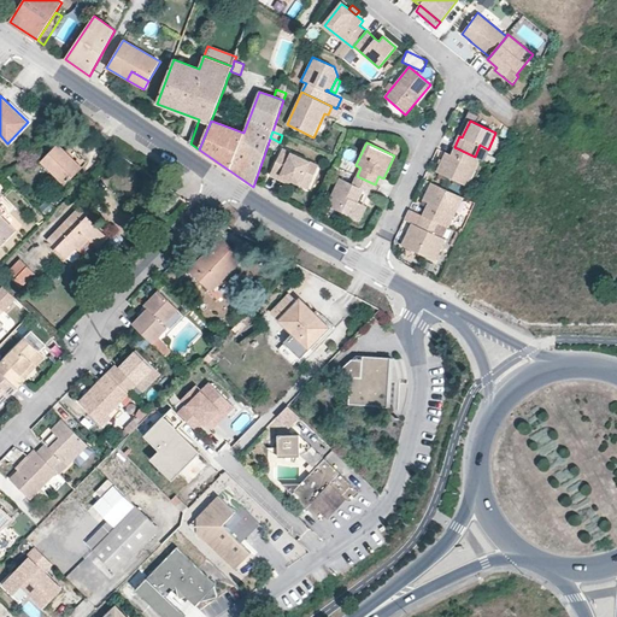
[(87,163),(70,146),(65,151),(58,144),(40,162),(64,184),(87,163)]
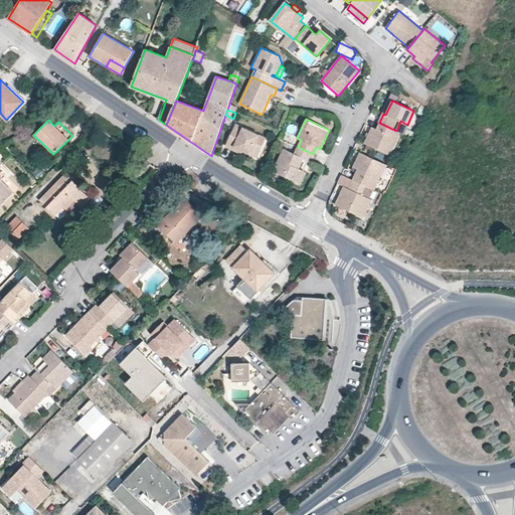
[(396,131),(379,123),(376,129),(372,127),(364,143),(390,156),(401,133),(396,131)]
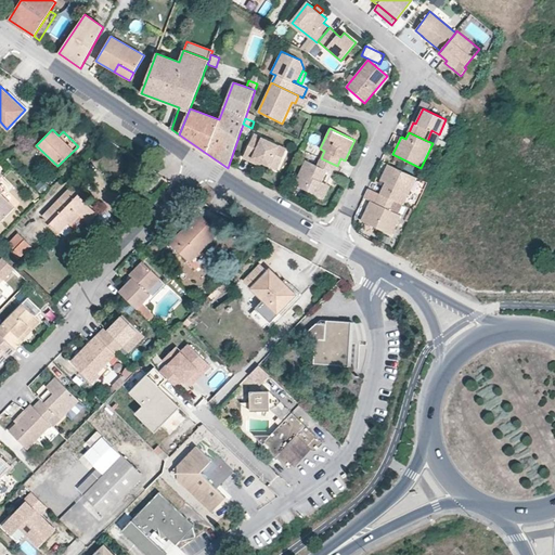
[(287,149),(254,133),(243,157),(250,162),(252,158),(262,163),(271,167),(275,157),(282,160),(287,149)]
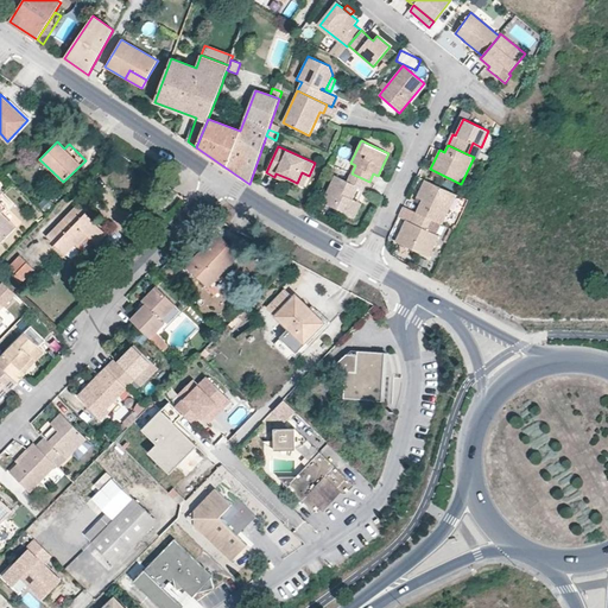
[(352,173),(350,172),(347,181),(335,175),(322,202),(352,216),(358,202),(358,201),(354,200),(359,188),(362,190),(363,190),(367,181),(352,173)]
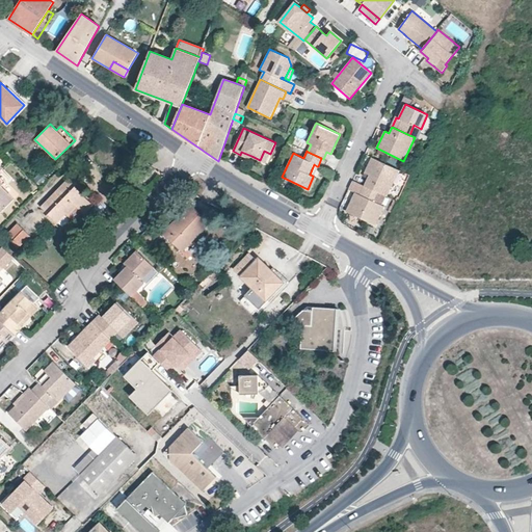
[(399,170),(371,157),(365,173),(369,175),(365,185),(377,191),(387,195),(399,170)]
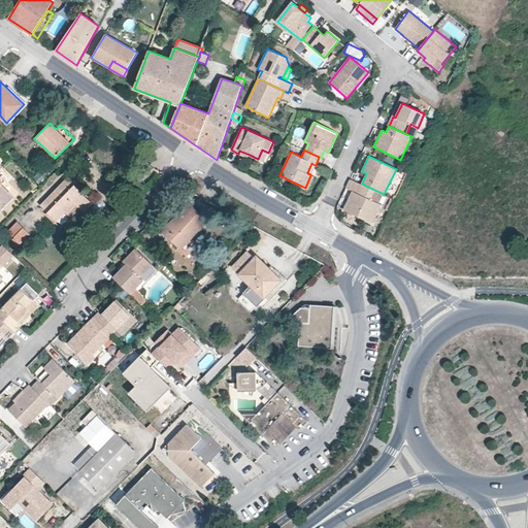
[(77,182),(70,174),(67,177),(74,185),(77,182)]
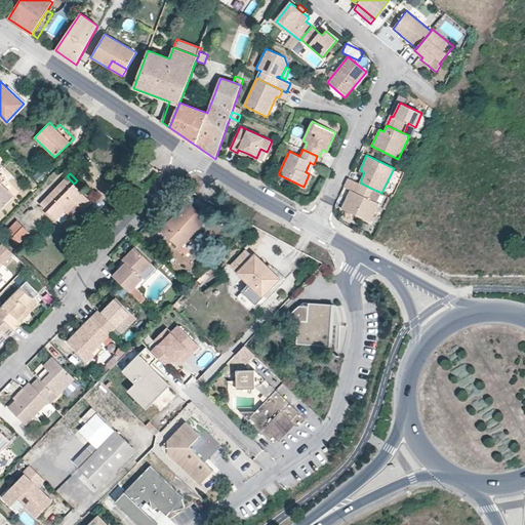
[(313,175),(309,174),(304,187),(307,189),(313,175)]
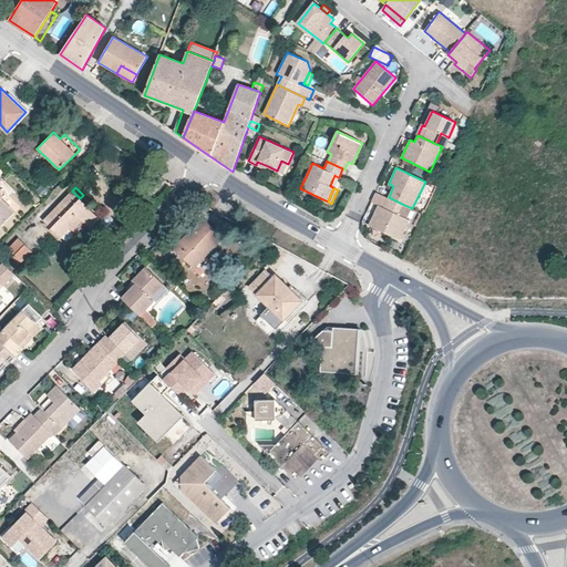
[(4,196),(0,191),(0,224),(1,226),(16,212),(2,198),(4,196)]
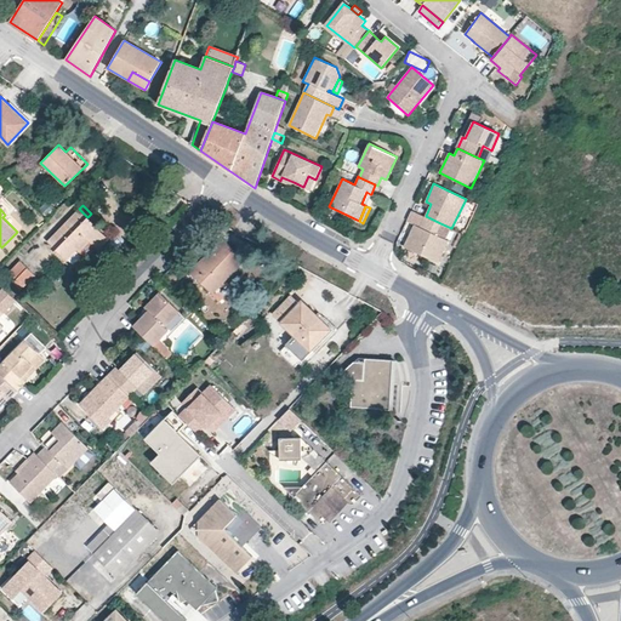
[(79,209),(47,241),(67,261),(77,250),(80,252),(86,258),(96,248),(98,250),(108,239),(95,227),(97,224),(87,217),(79,209)]
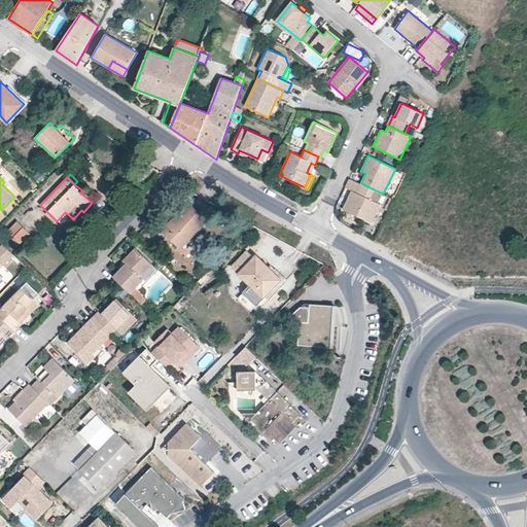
[(349,178),(345,187),(352,190),(356,192),(361,183),(349,178)]
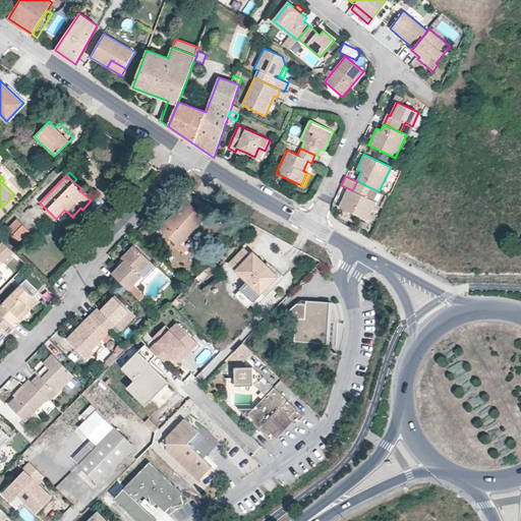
[(369,187),(357,181),(352,190),(348,188),(340,207),(367,221),(377,203),(373,201),(364,196),(369,187)]
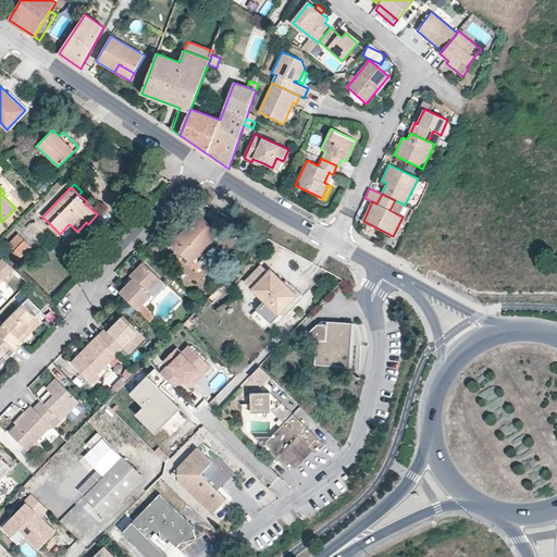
[(399,215),(405,205),(395,200),(390,210),(399,215)]
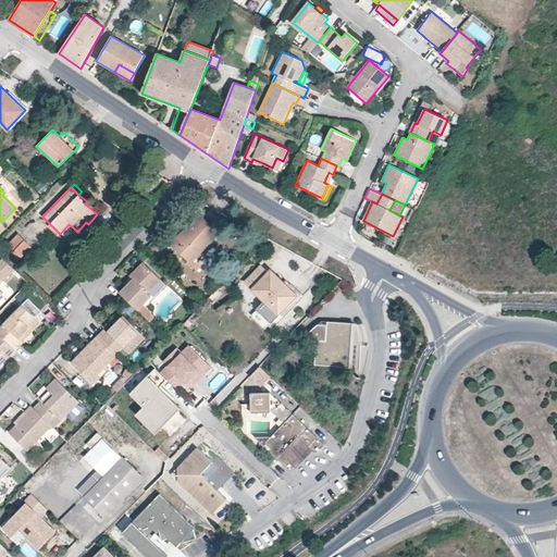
[(218,232),(201,217),(183,235),(182,233),(171,245),(189,261),(218,232)]
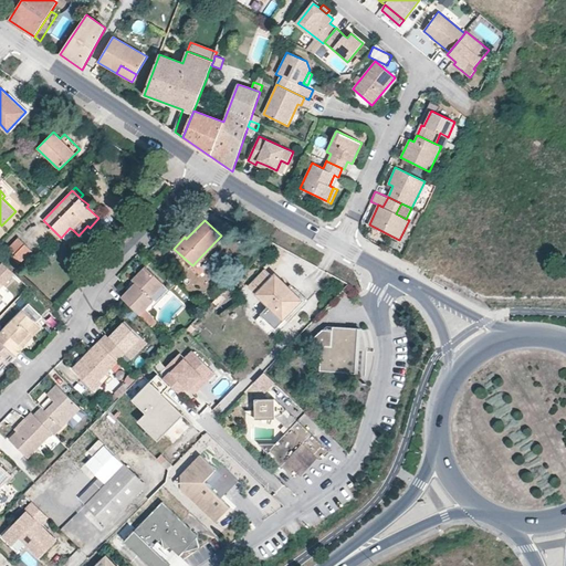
[(32,251),(18,238),(6,251),(19,264),(32,251)]
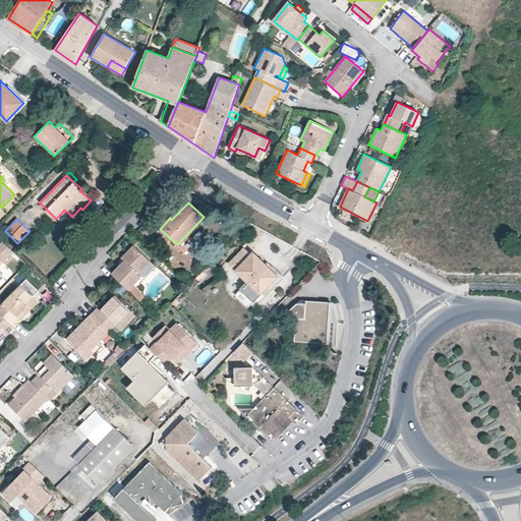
[(2,241),(0,242),(0,258),(3,263),(13,251),(2,241)]
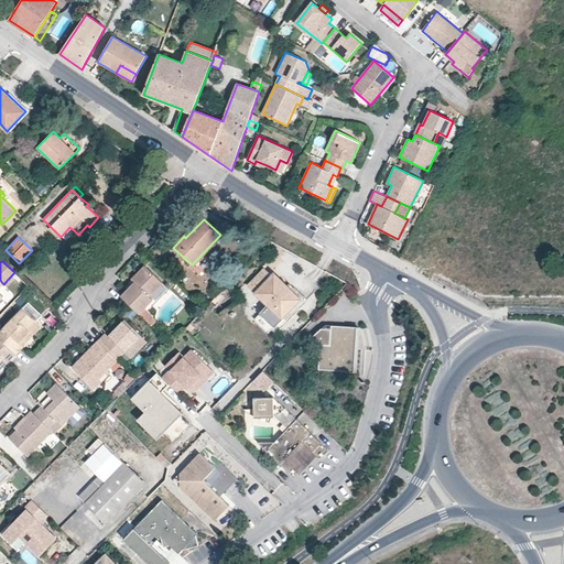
[(164,283),(145,266),(133,278),(137,280),(134,282),(127,290),(121,296),(140,314),(151,326),(156,322),(154,320),(154,318),(144,308),(153,300),(151,297),(164,283)]
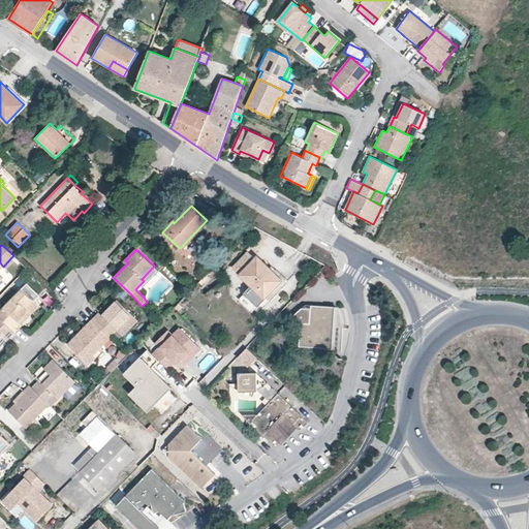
[(248,285),(236,299),(248,311),(251,308),(260,298),(263,301),(283,281),(274,272),(272,275),(245,249),(228,267),(248,285)]
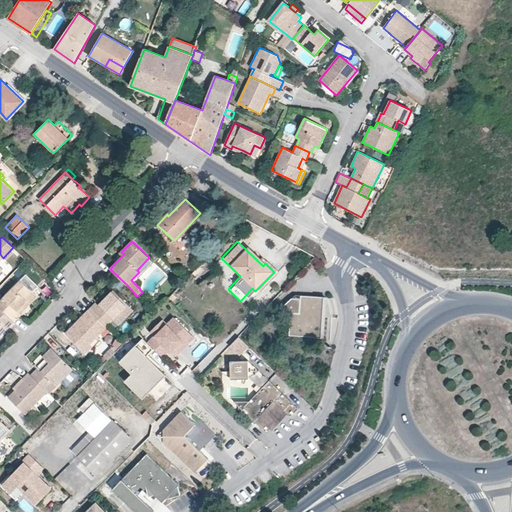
[(30,304),(38,297),(33,292),(21,280),(0,300),(0,308),(14,322),(22,314),(21,313),(18,311),(28,301),(30,304)]
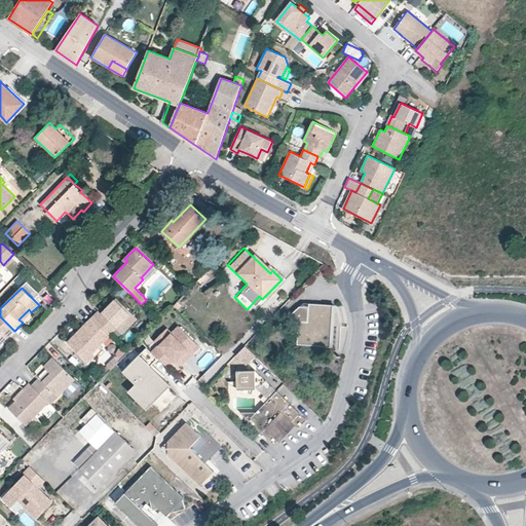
[(259,296),(250,306),(253,308),(262,299),(259,296)]
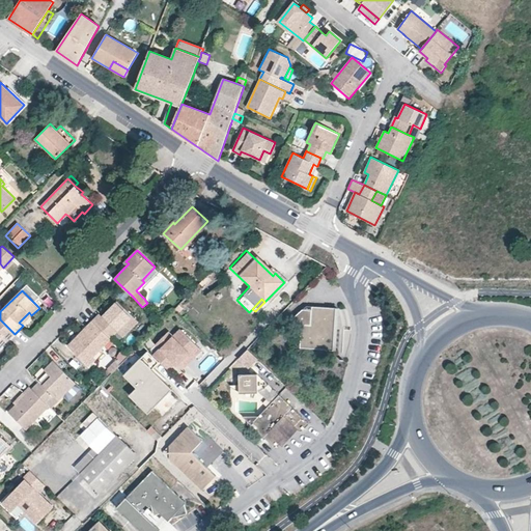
[(100,313),(92,320),(110,339),(117,332),(122,337),(139,322),(117,301),(103,316),(100,313)]
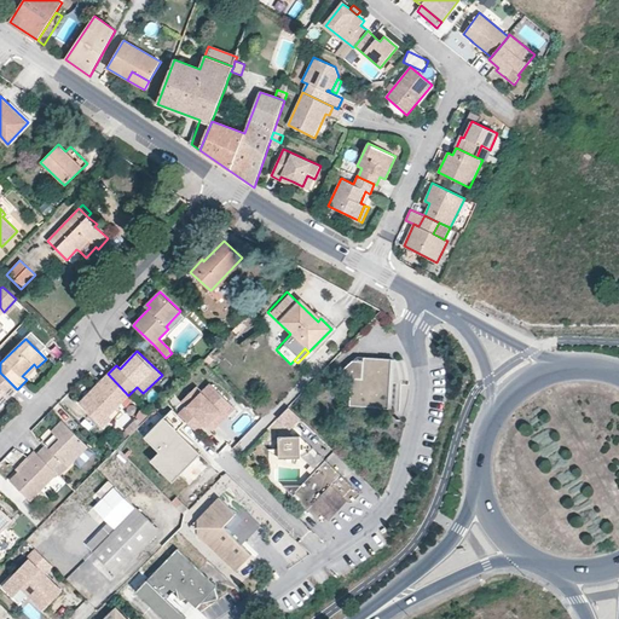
[(388,408),(392,358),(364,357),(363,360),(352,360),(345,369),(345,379),(352,379),(351,405),(388,408)]
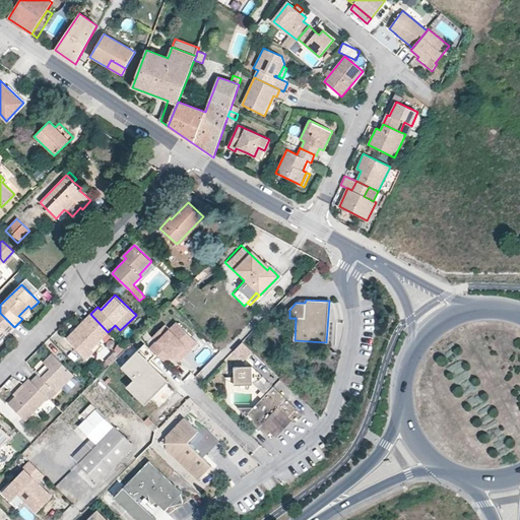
[(30,309),(28,306),(18,316),(21,318),(30,309)]
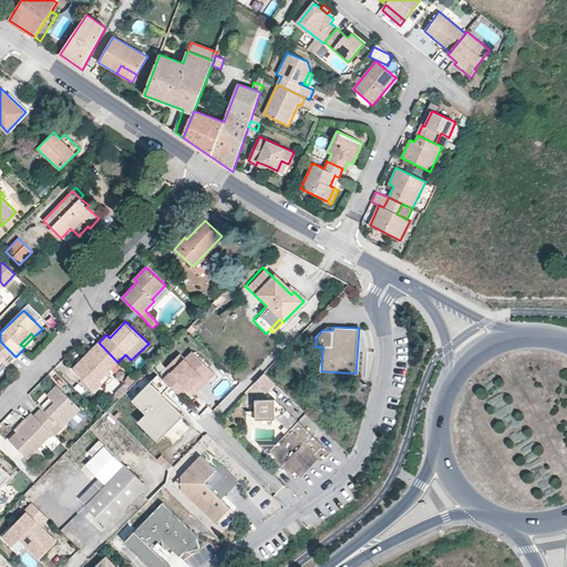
[(8,364),(16,357),(0,341),(0,362),(3,360),(8,364)]
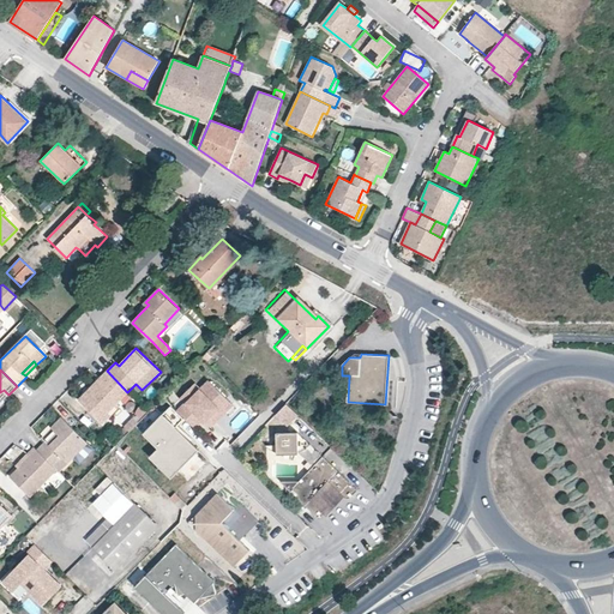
[(108,413),(128,392),(127,392),(107,371),(106,371),(89,390),(90,392),(80,402),(100,421),(108,413)]
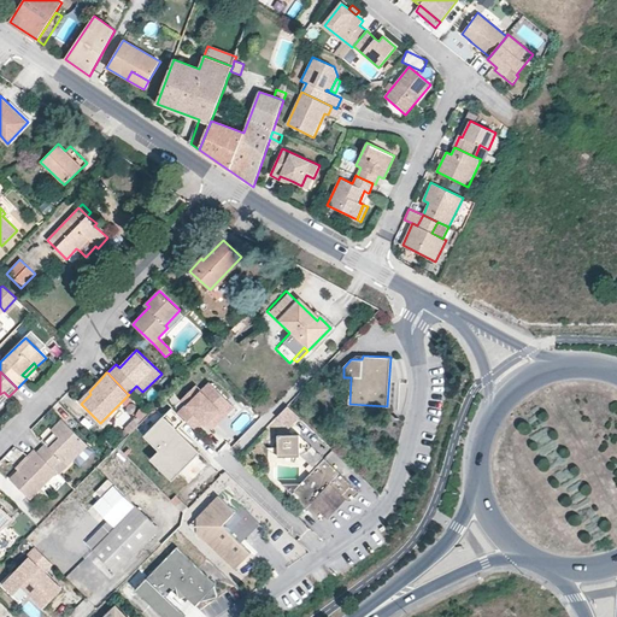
[(230,405),(207,382),(198,392),(186,405),(177,413),(186,421),(193,429),(201,419),(204,423),(217,409),(223,413),(230,405)]
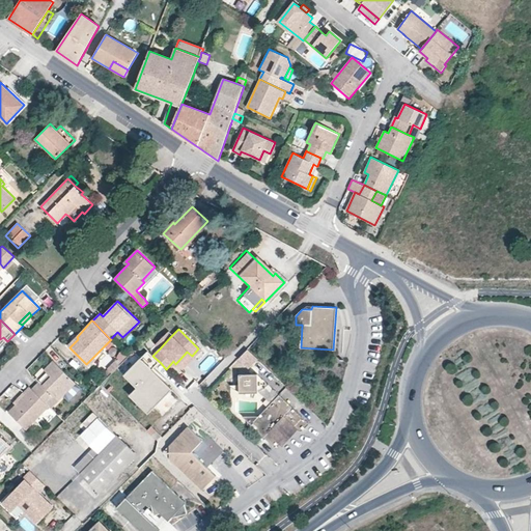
[(160,348),(170,337),(165,332),(154,343),(160,348)]
